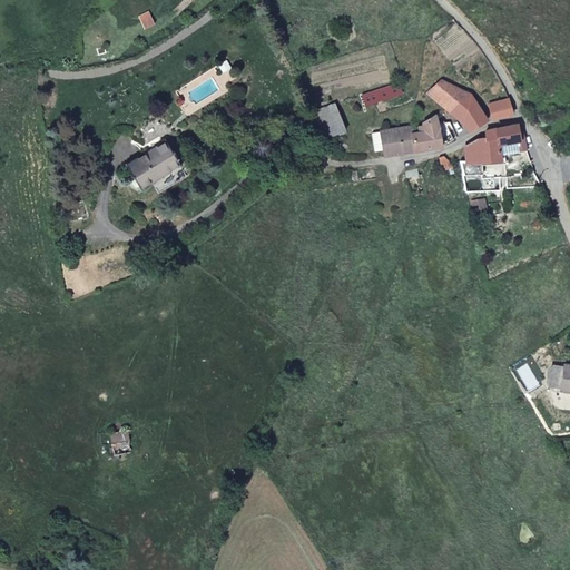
[(149,12),(139,17),(146,30),(155,25),(149,12)]
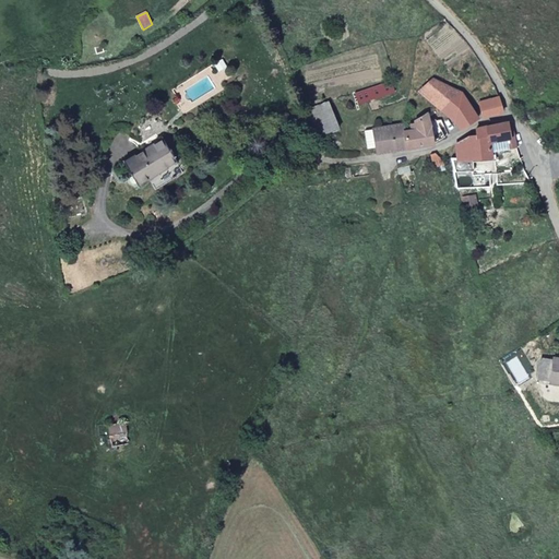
[(416,85),(421,92),(433,80),(428,74),(416,85)]
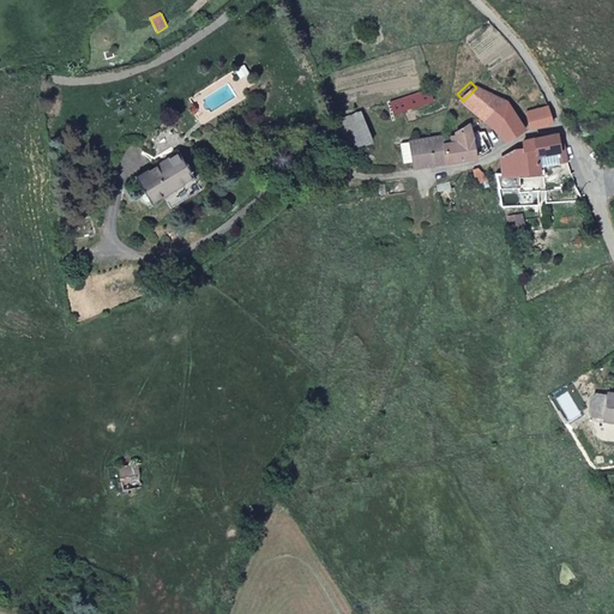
[(453,143),(446,144),(450,166),(476,161),(479,145),(499,134),(506,144),(528,132),(511,103),(477,86),(476,88),(463,101),(462,102),(475,114),(479,119),(471,124),(468,119),(461,125),(463,130),(458,136),(452,137),(453,143)]
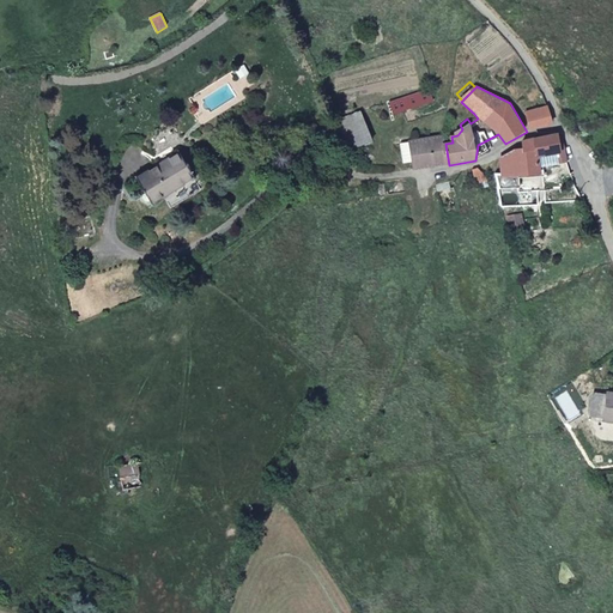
[(378,108),(383,121),(437,103),(432,90),(378,108)]
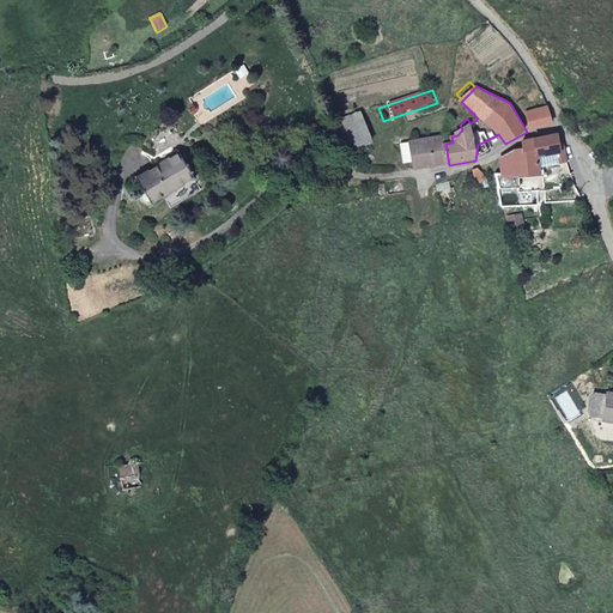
[(553,122),(547,104),(527,114),(533,128),(553,122)]
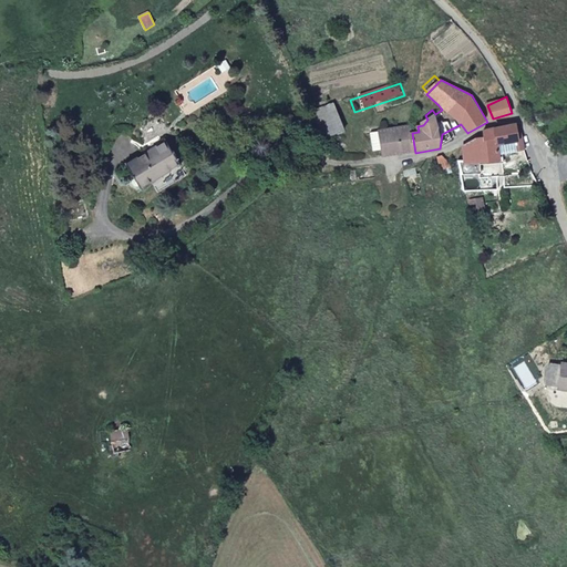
[(327,141),(347,131),(334,104),(313,112),(327,141)]
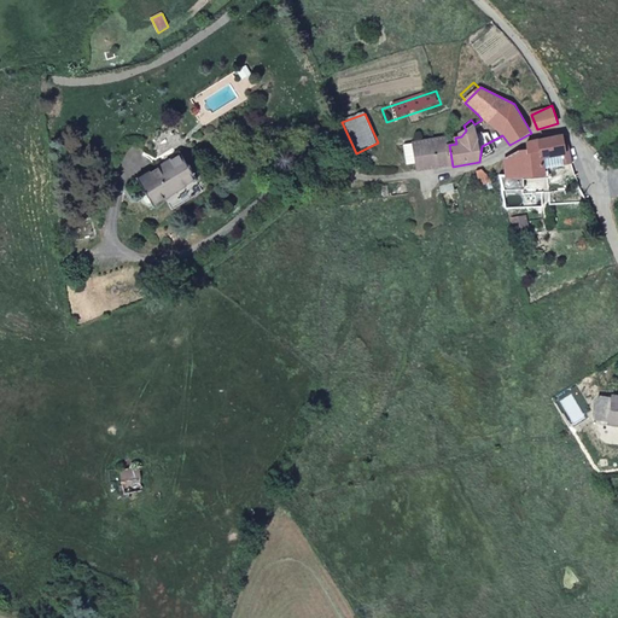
[(525,143),(526,151),(540,147),(542,158),(566,153),(564,143),(563,135),(525,143)]
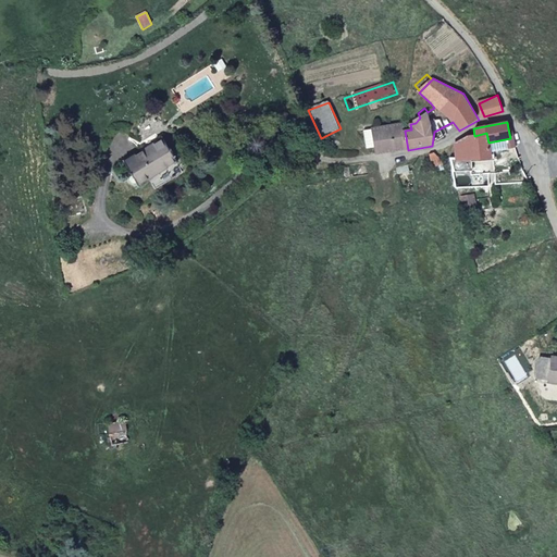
[(405,131),(403,124),(373,130),(376,156),(408,150),(405,131)]
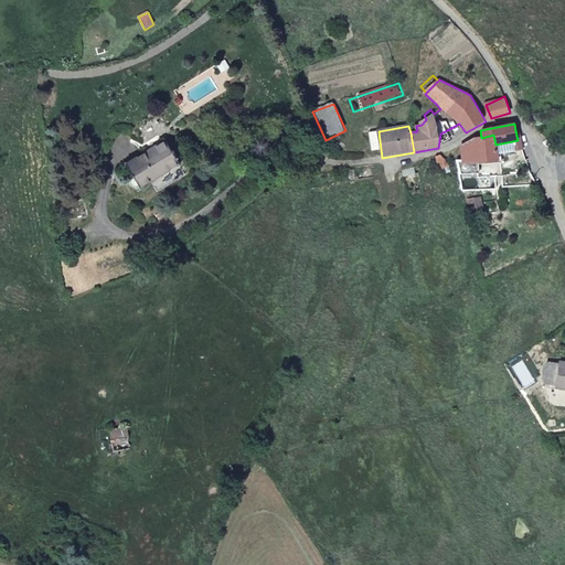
[(481,138),(473,140),(478,159),(478,162),(481,162),(499,160),(496,145),(493,135),(481,138)]
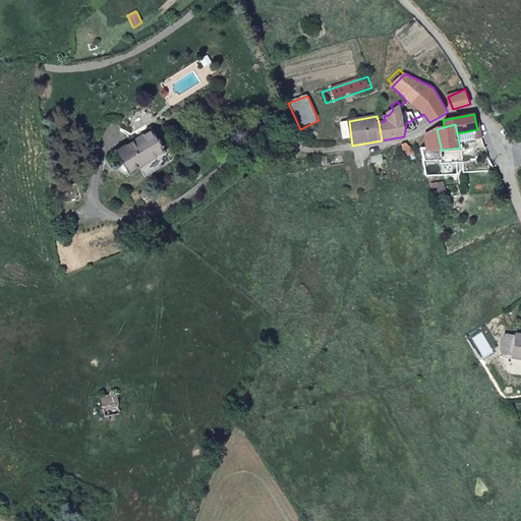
[(155,130),(135,141),(117,153),(131,173),(167,152),(155,130)]
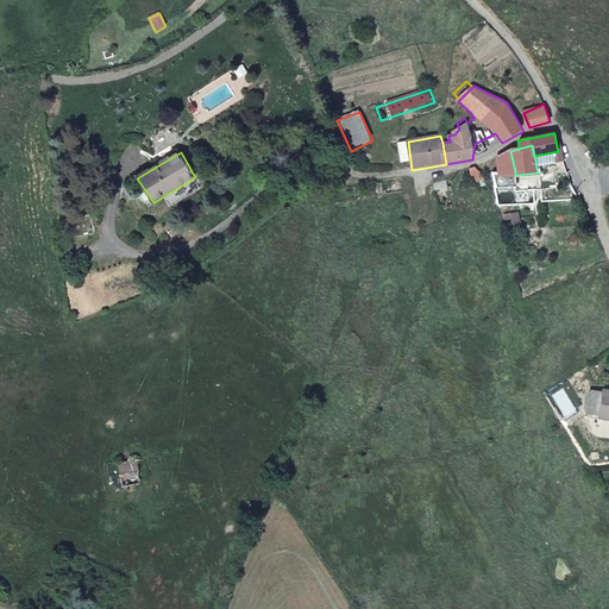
[(477,168),(464,175),(466,182),(473,182),(475,192),(485,189),(484,180),(477,168)]
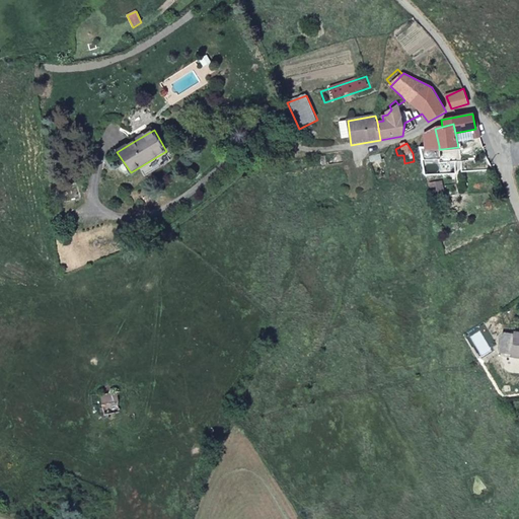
[(420,148),(423,162),(437,160),(438,164),(451,163),(451,155),(444,156),(442,149),(439,149),(439,146),(427,148),(420,148)]
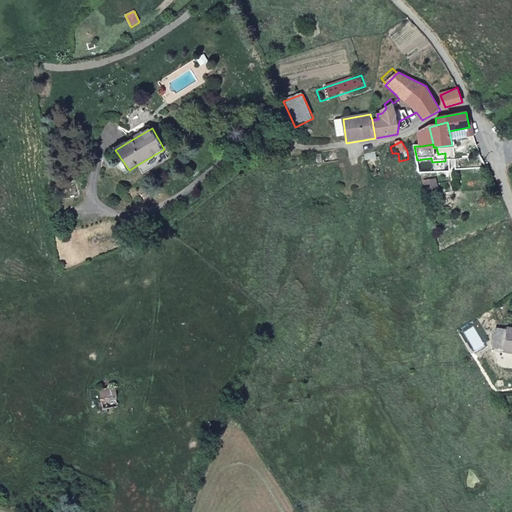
[(503,350),(511,352),(511,328),(506,328),(503,350)]
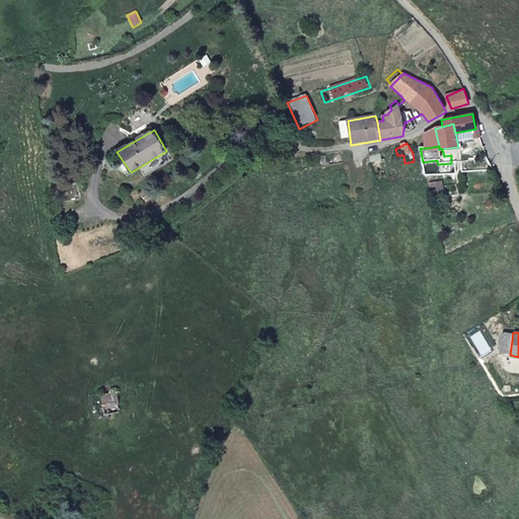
[(113,402),(118,401),(116,394),(107,396),(109,403),(113,402)]
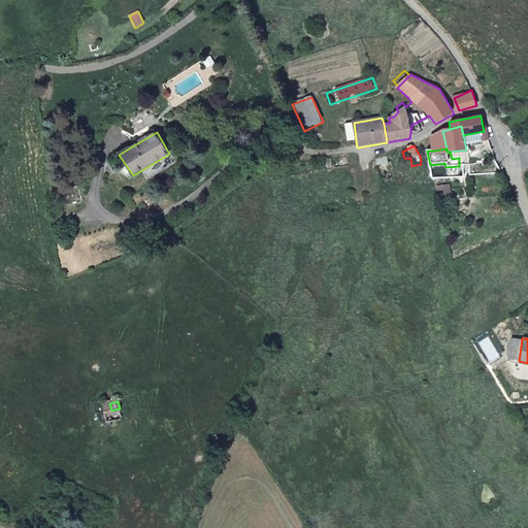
[(108,423),(124,420),(122,411),(114,414),(114,409),(111,410),(105,411),(108,423)]
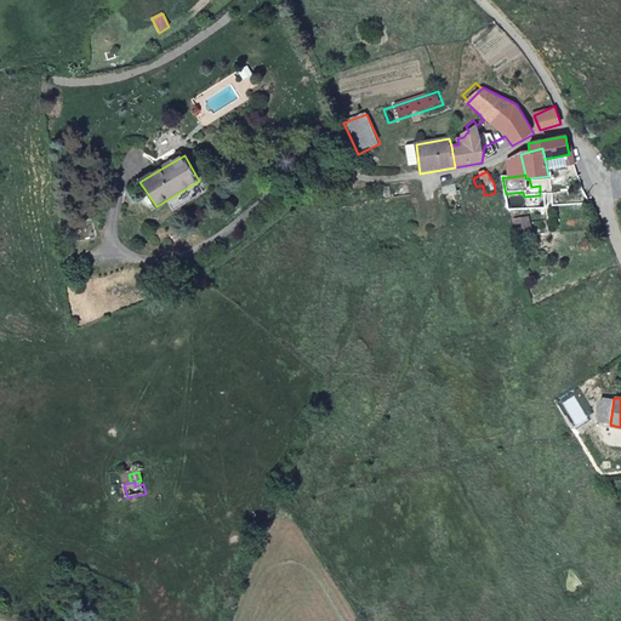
All buildings are outlined.
